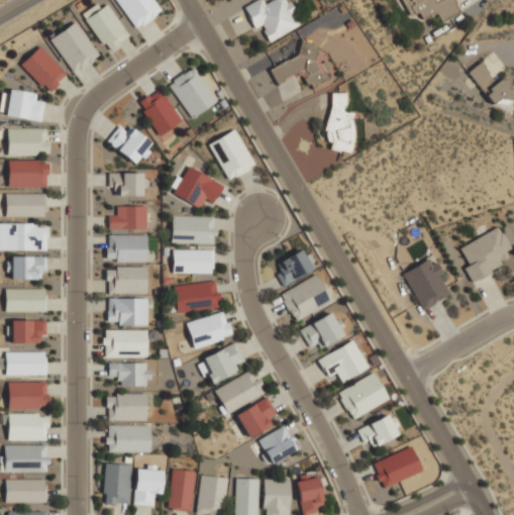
[(117,0),(137,30),(163,12),(153,0),(117,0)]
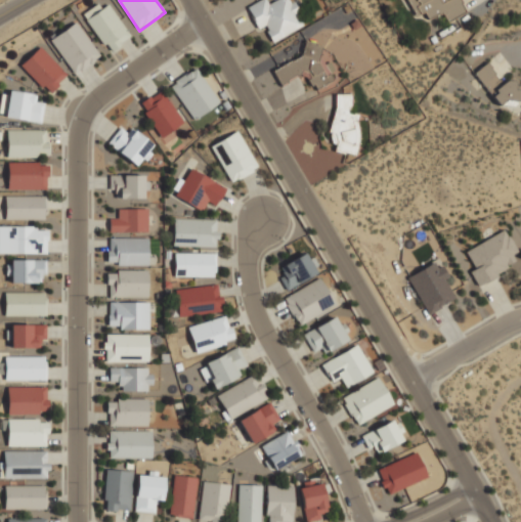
[(275,42),(308,25),(296,0),(280,0),(271,5),(268,0),(261,0),(248,7),(262,35),(269,31),(275,42)]
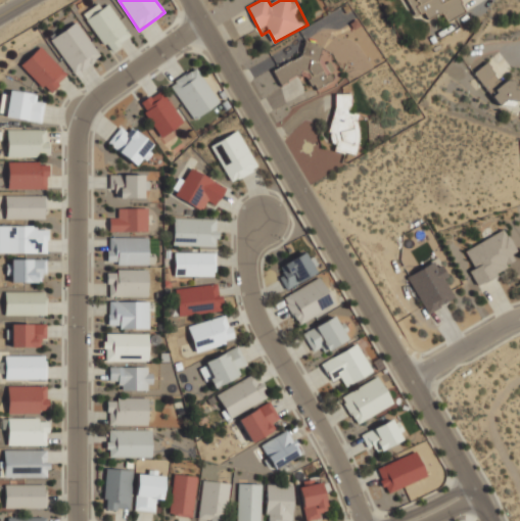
[(407,0),(416,17),(426,12),(430,20),(444,12),(450,21),(468,12),(462,0),(407,0)]
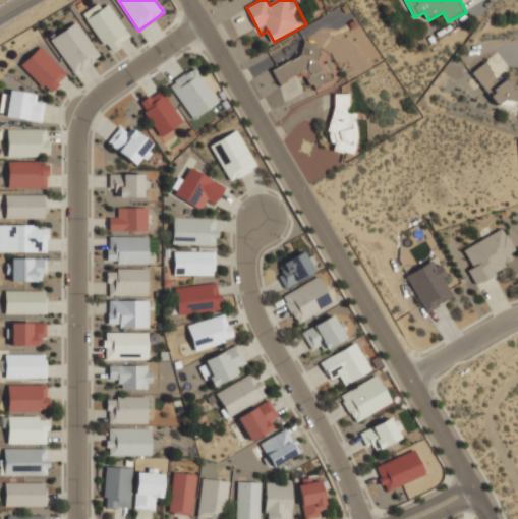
[(113,52),(133,36),(105,2),(84,19),(113,52)]
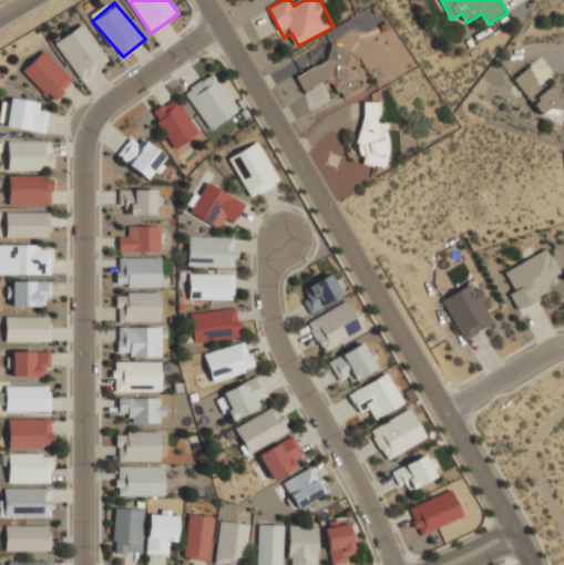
[(85,81),(111,61),(83,24),(58,44),(85,81)]
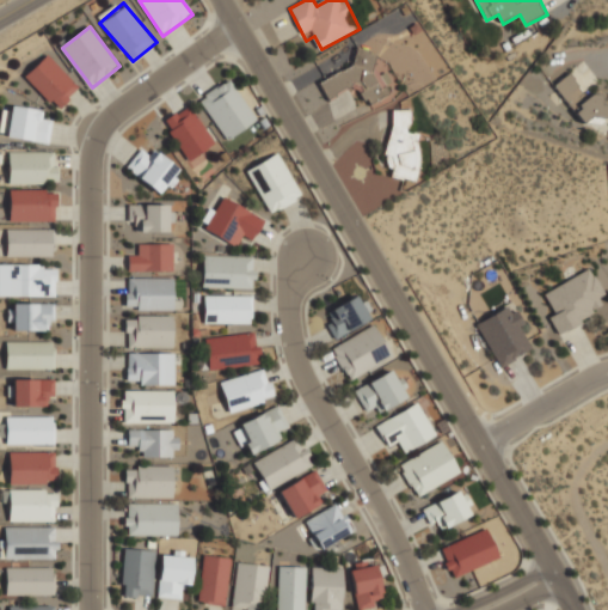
[(320,81),(330,99),(358,85),(369,107),(391,96),(368,50),(354,58),(357,63),(320,81)]
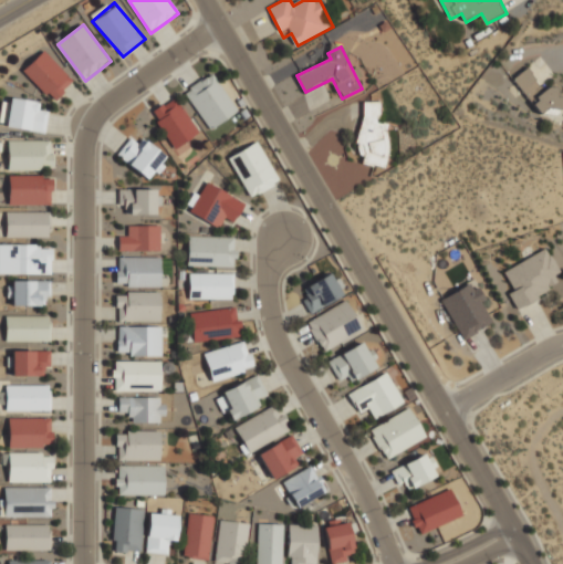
[(55,102),(76,82),(45,51),(24,72),(55,102)]
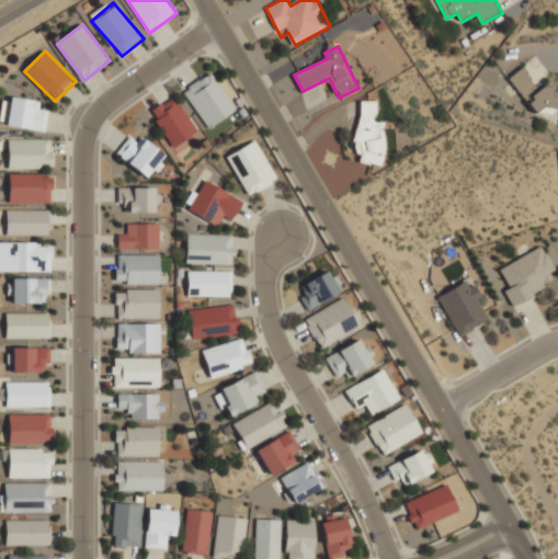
[(510,78),(544,121),(557,109),(557,93),(549,82),(542,89),(524,67),(510,78)]
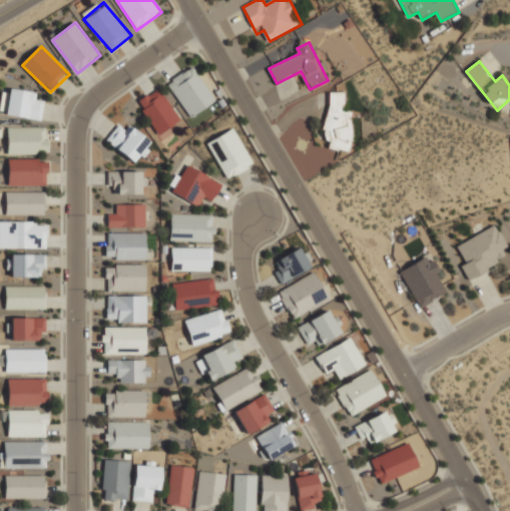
[(168,82),(192,118),(217,101),(193,65),(168,82)]
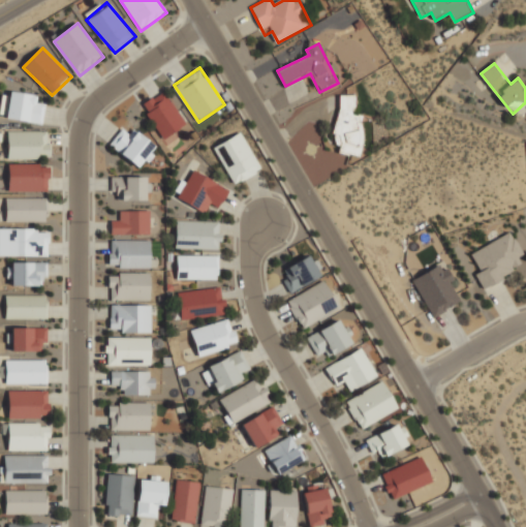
[(143,102),(161,140),(187,126),(167,89),(143,102)]
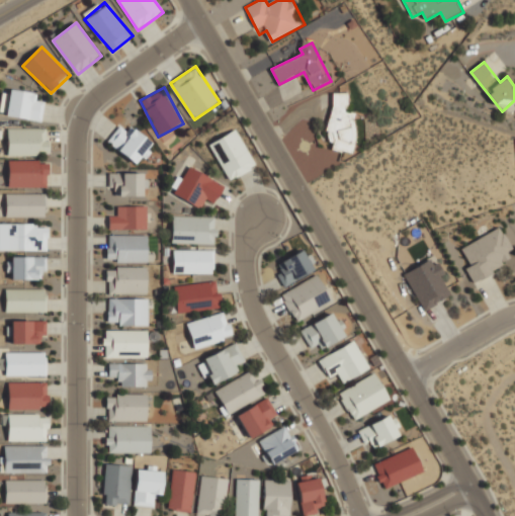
[(44,121),(46,103),(37,102),(38,94),(7,90),(4,115),(44,121)]
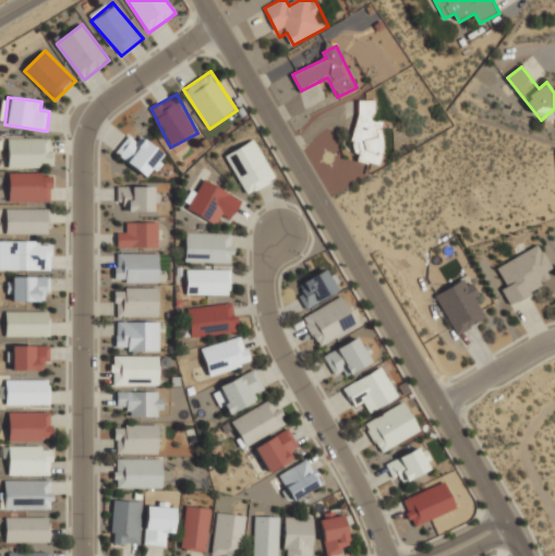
[(377,100),(357,100),(356,153),(359,153),(359,164),(384,165),(385,121),(377,121),(377,100)]
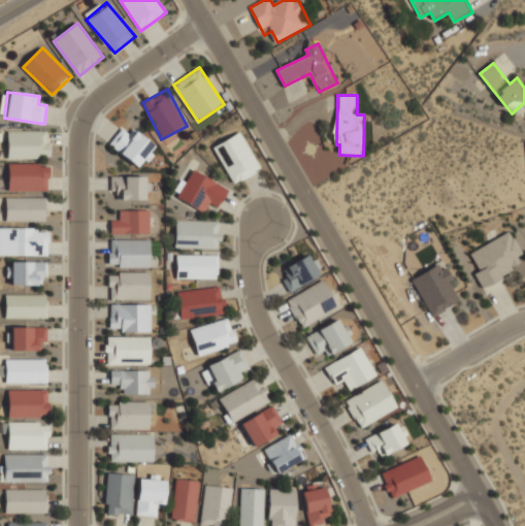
[(135,128),(130,133),(125,128),(111,143),(140,170),(159,151),(135,128)]
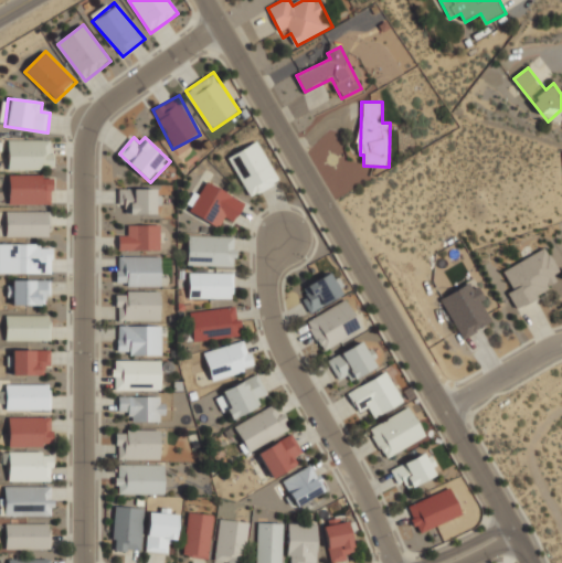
[(9,170),(54,170),(54,140),(9,140),(9,170)]
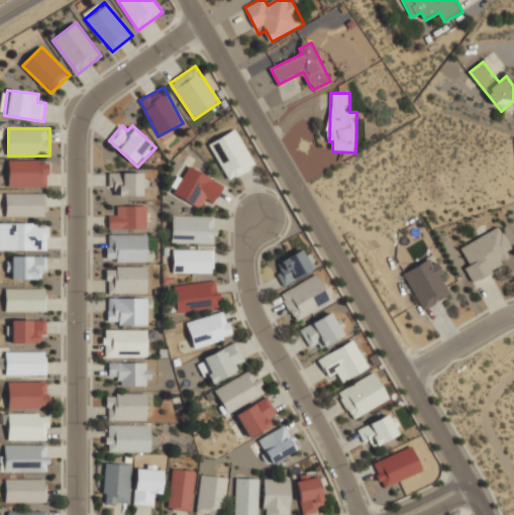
[(229,181),(257,167),(236,128),(209,143),(229,181)]
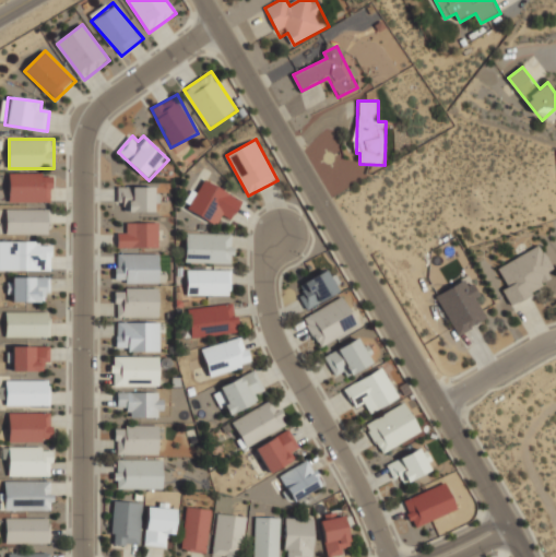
[(10,204),(54,204),(54,174),(10,174),(10,204)]
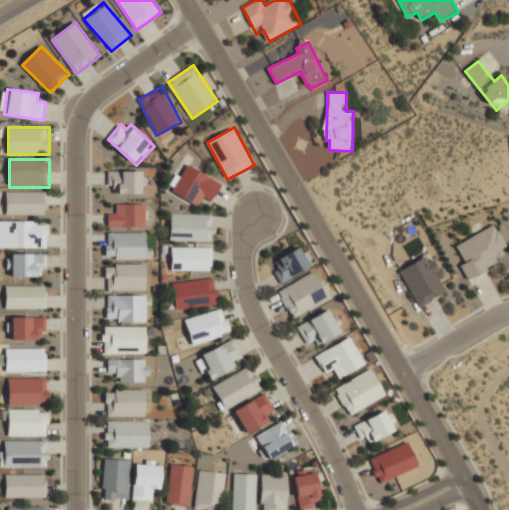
[(212,203),(223,183),(187,164),(172,191),(199,206),(204,198),(212,203)]
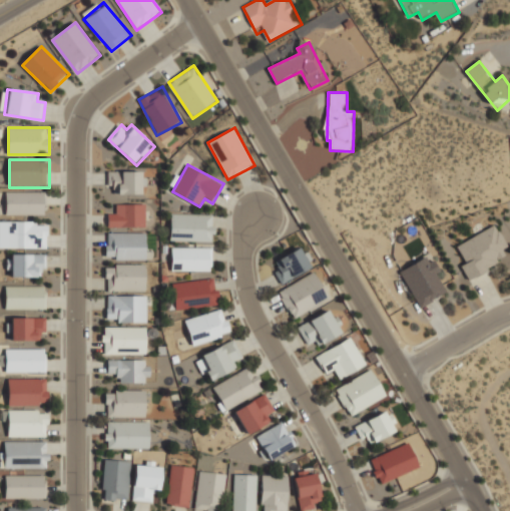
[(109,171),(109,194),(143,194),(143,171),(109,171)]
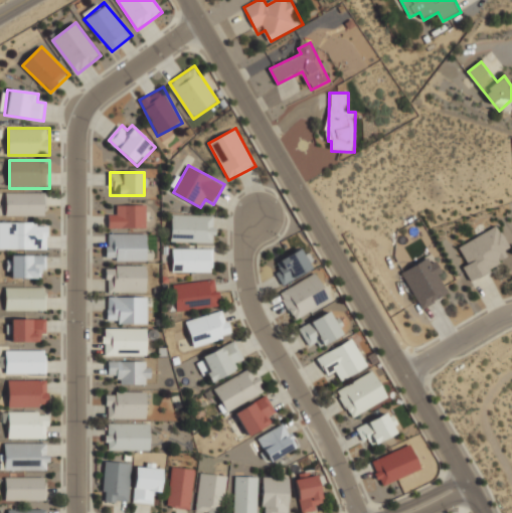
[(7,216),(47,216),(47,194),(7,194),(7,216)]
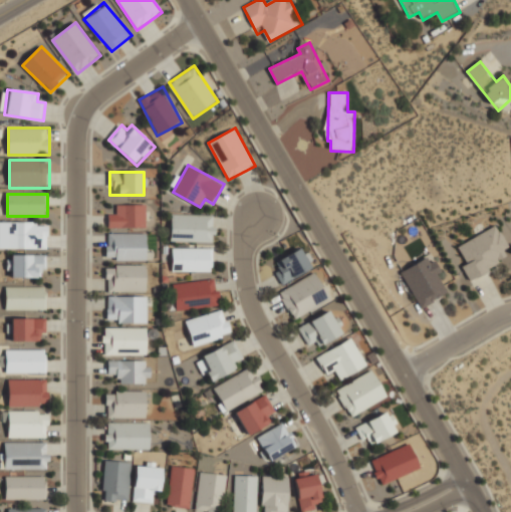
[(117,205),(117,215),(109,215),(109,228),(146,228),(146,205),(117,205)]
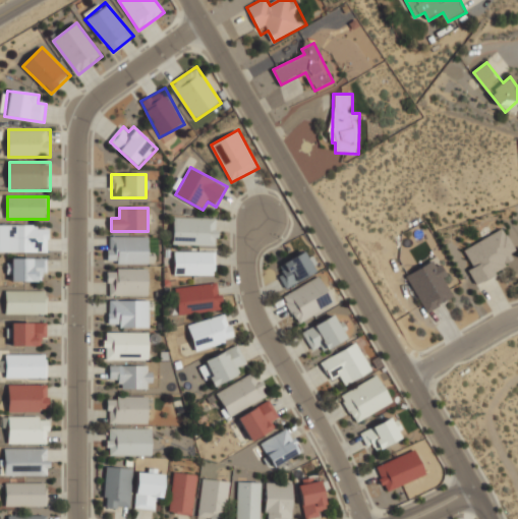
[(174,246),(218,246),(218,219),(174,219),(174,246)]
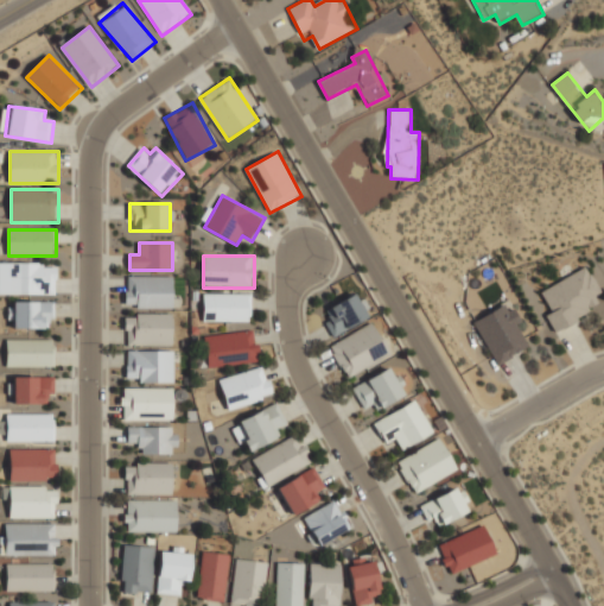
[(0,295),(57,296),(57,264),(0,263),(0,295)]
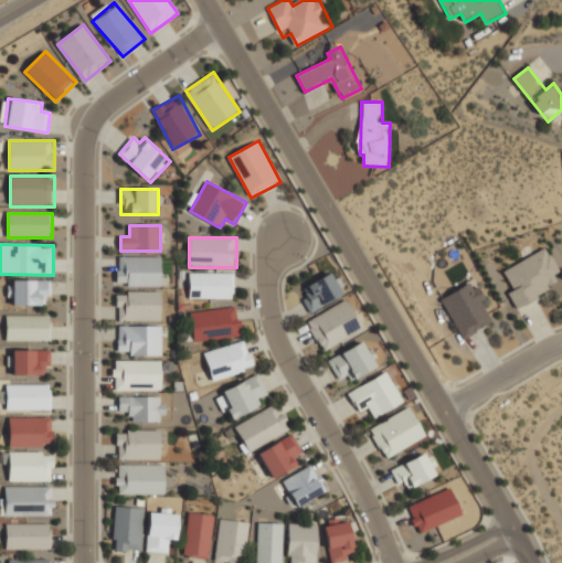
[(510,293),(517,307),(561,285),(561,276),(549,248),(504,269),(513,290),(510,293)]
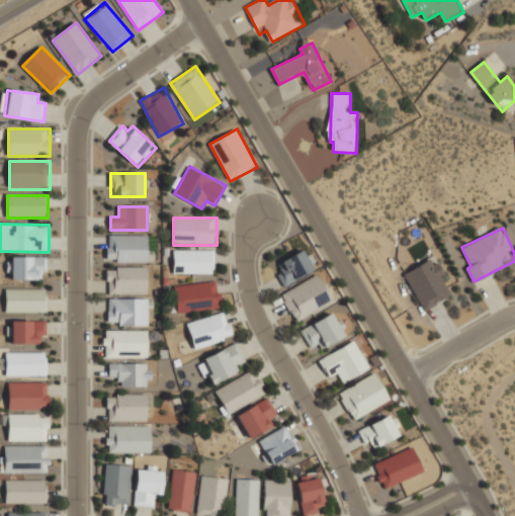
[(108,262),(148,262),(148,236),(108,236),(108,262)]
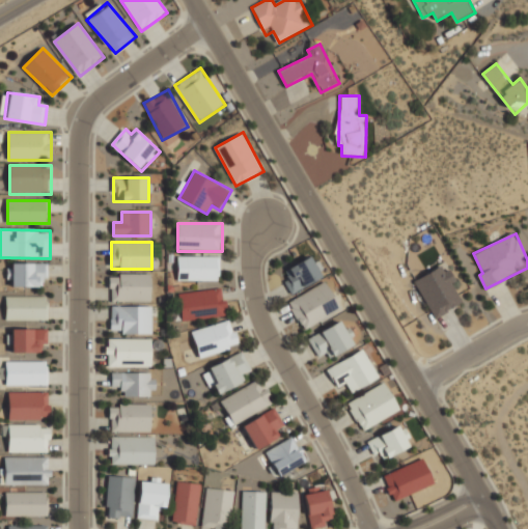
[(281,275),(293,295),(325,277),(313,256),(281,275)]
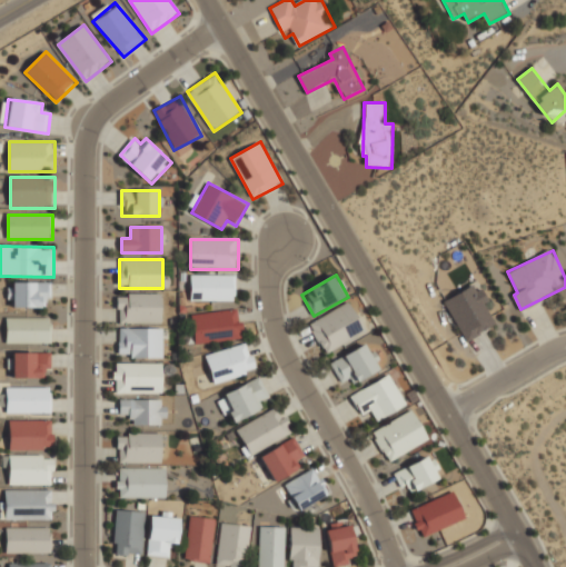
[(237,276),(191,276),(191,300),(237,300),(237,276)]
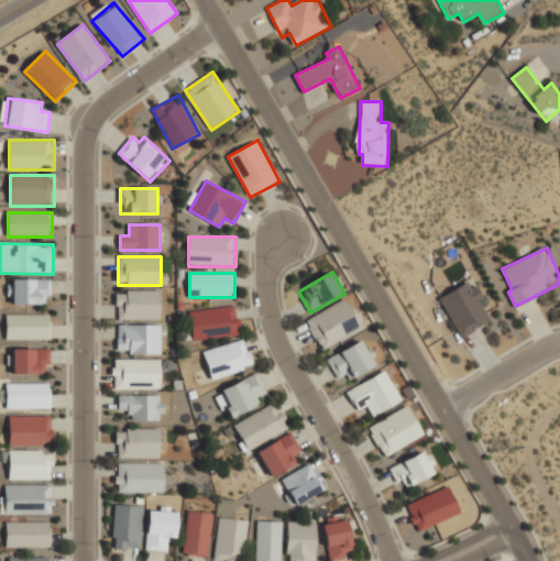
[(11,279),(11,306),(51,306),(51,279),(11,279)]
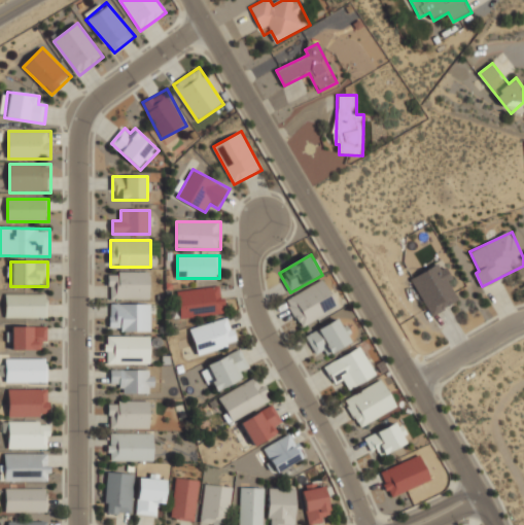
[(429,315),(462,302),(446,263),(413,277),(429,315)]
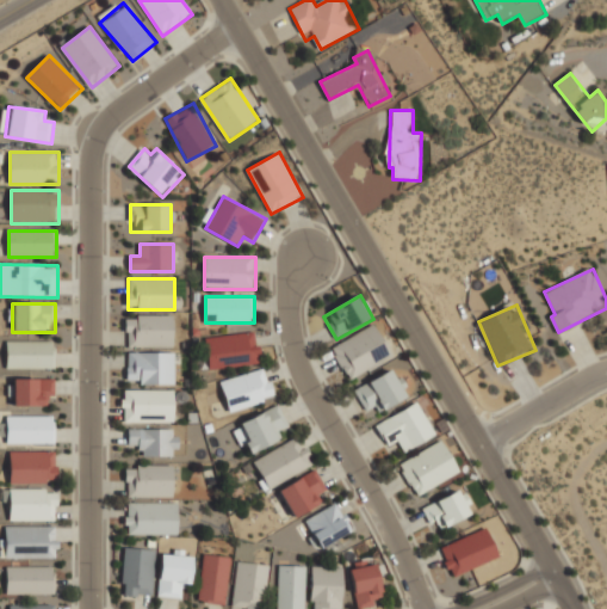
[(174,348),(174,315),(128,315),(128,348),(174,348)]
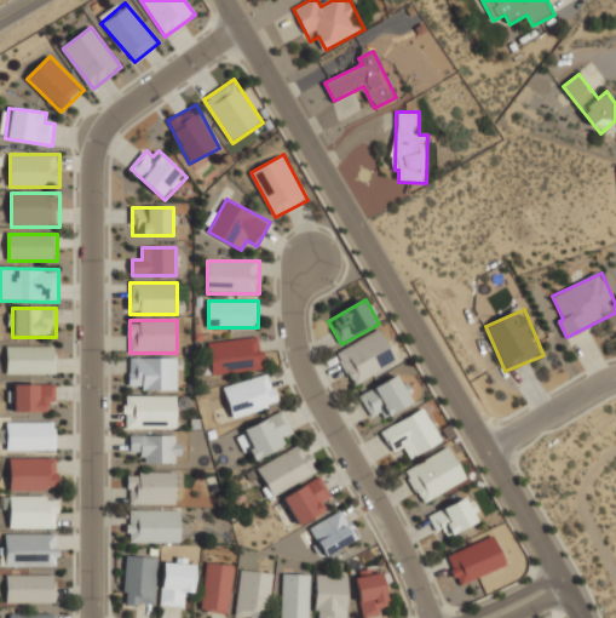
[(353,387),(399,361),(383,328),(337,354),(353,387)]
